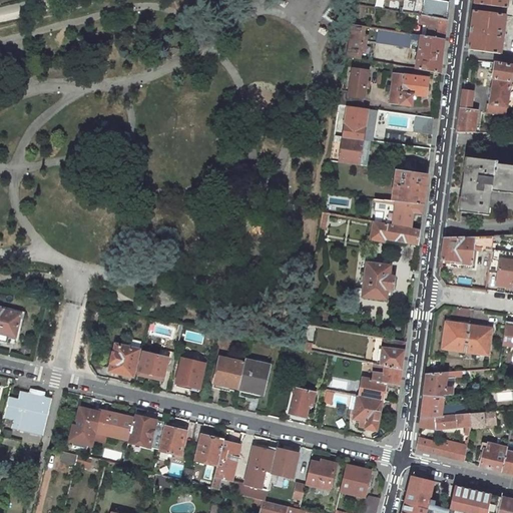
[(449,2),(438,0),(433,0),(430,17),(432,17),(447,20),(449,2)]
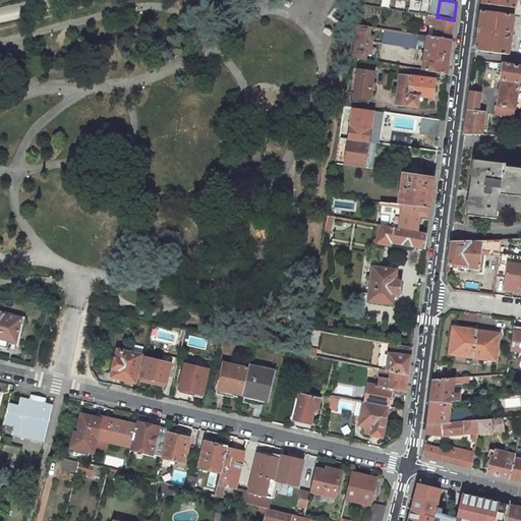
[(513,15),(480,11),(475,50),(508,54),(513,15)]
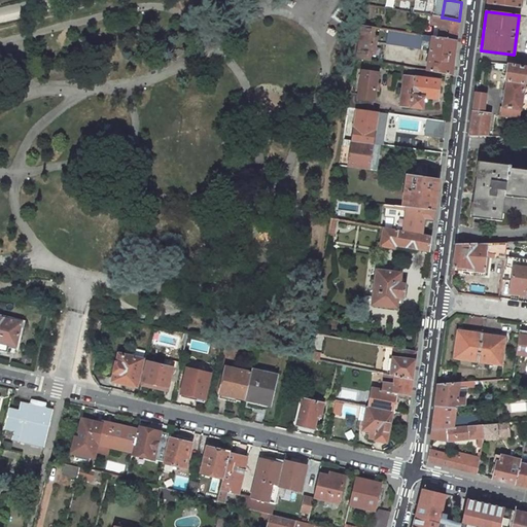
[(432,37),(456,40),(459,21),(444,18),(442,18),(431,15),(430,25),(434,26),(433,30),(432,37)]
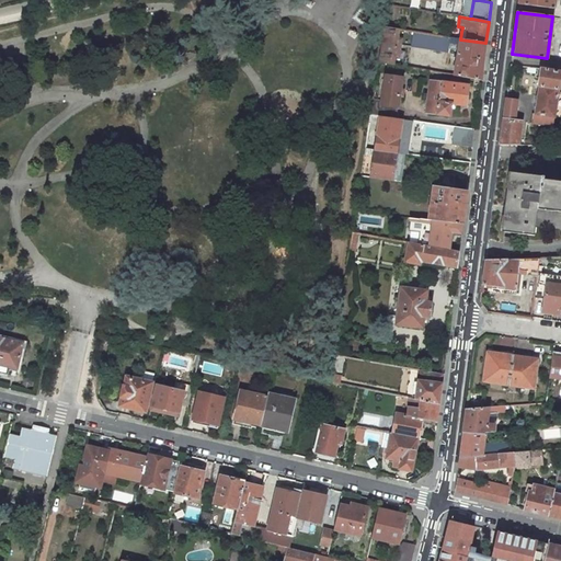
[(399,30),(384,26),(378,63),(393,65),(399,30)]
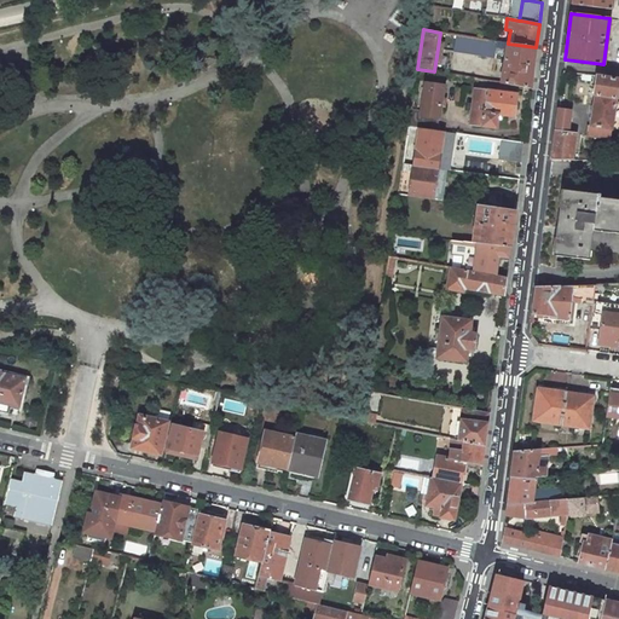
[(498,41),(456,35),(453,52),(496,58),(497,53),(498,41)]
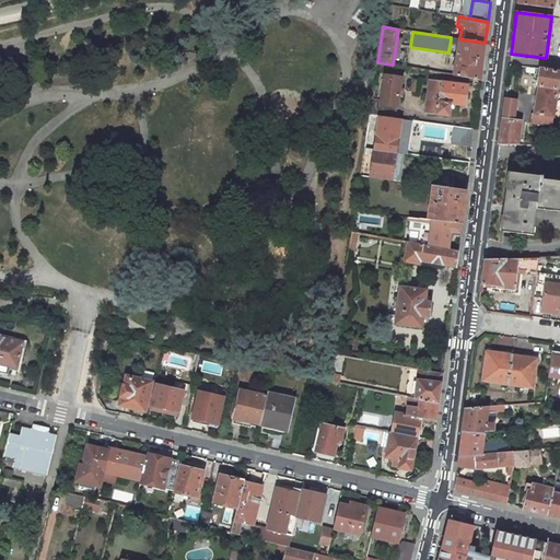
[(453,38),(451,37),(450,48),(457,49),(453,74),(480,80),(485,43),(459,39),(453,38)]
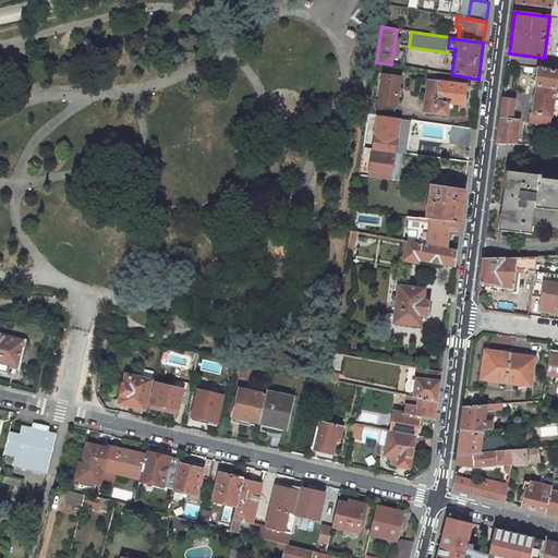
[(557,72),(537,69),(535,85),(536,85),(532,113),(530,123),(549,126),(557,72)]
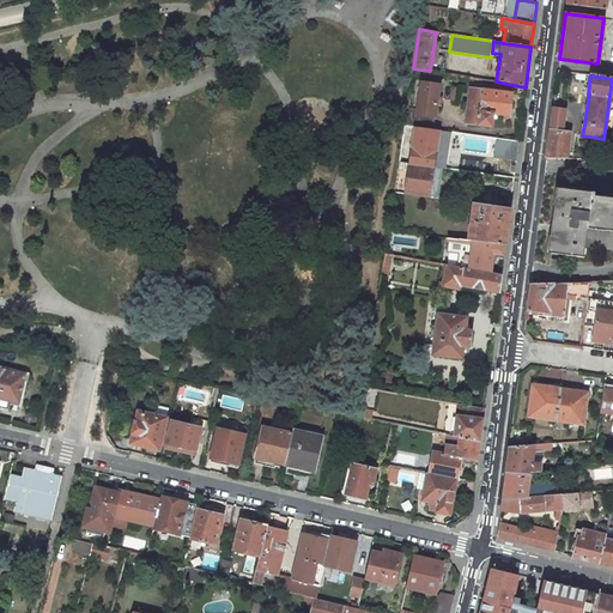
[(435,116),(436,104),(439,85),(420,83),(417,109),(416,114),(435,116)]
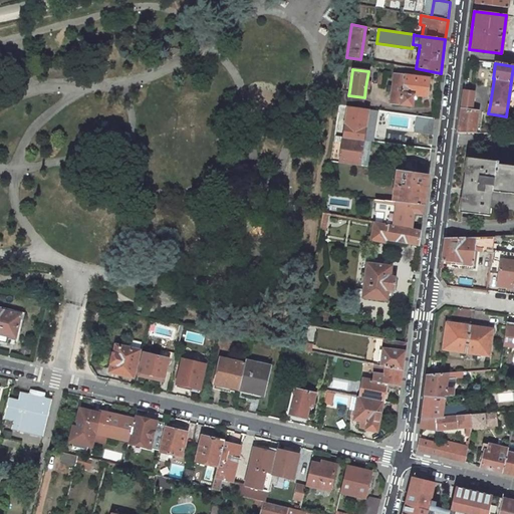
[(429,78),(394,73),(391,103),(413,106),(414,95),(427,96),(429,78)]
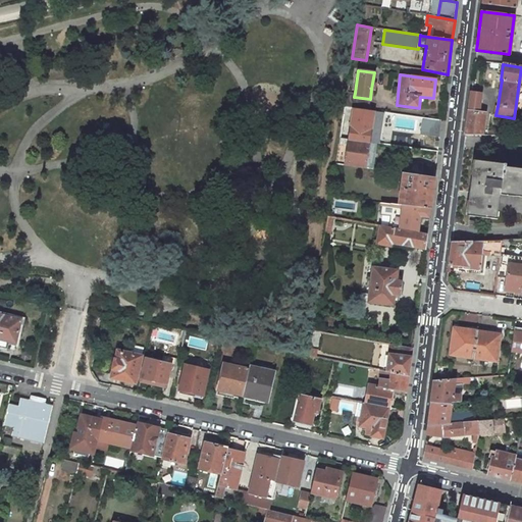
[(353,108),(368,110),(370,99),(354,97),(355,93),(347,92),(345,107),(353,108)]
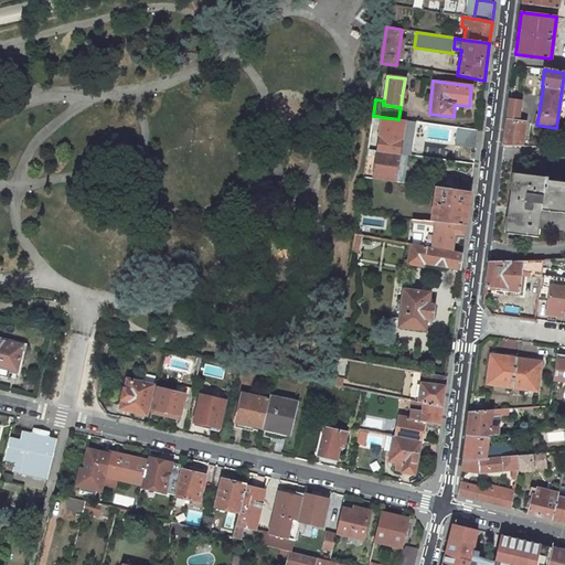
[(521,100),(510,99),(503,146),(521,146),(524,123),(519,121),(521,100)]
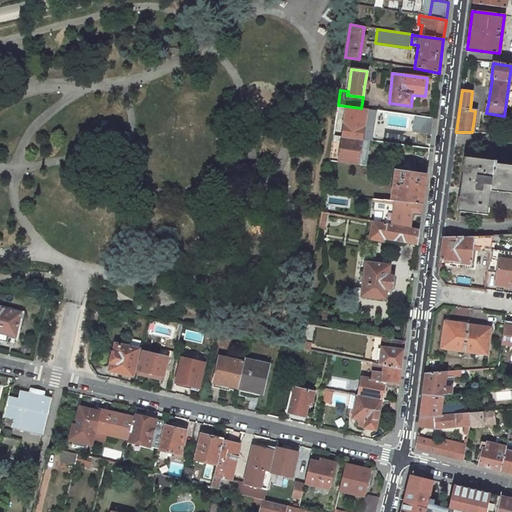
[(361,108),(346,106),(341,137),(362,139),(367,109),(361,108)]
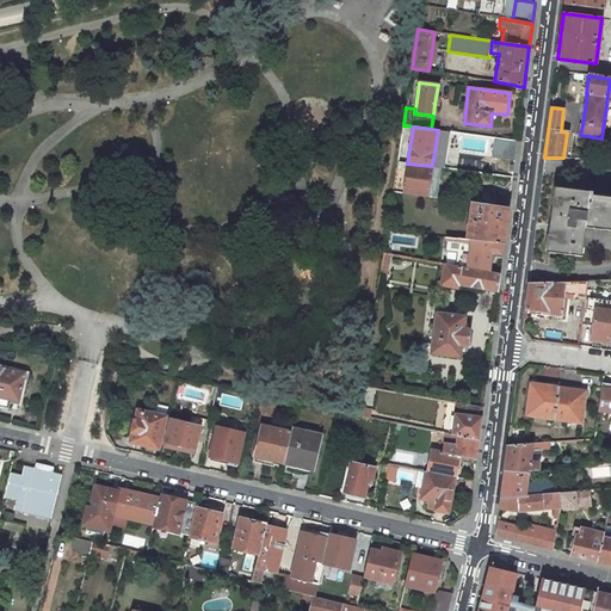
[(495,139),(493,158),(514,160),(517,142),(495,139)]
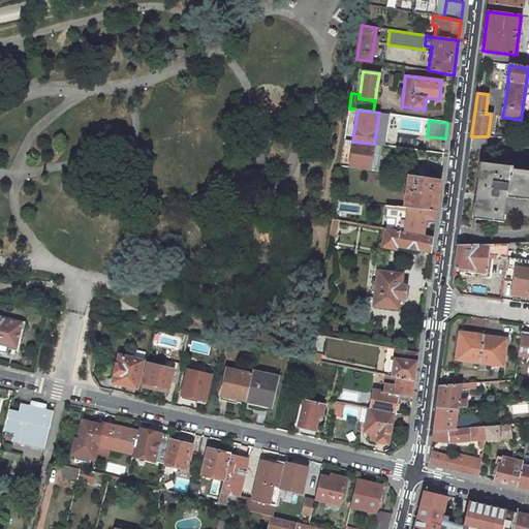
[(352,142),(344,139),(340,165),(370,169),(374,144),(352,142)]
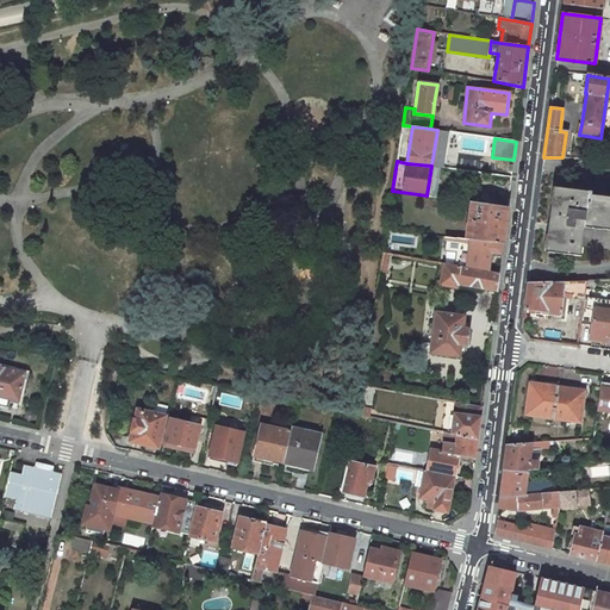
[(589,191),(556,187),(554,204),(552,204),(548,224),(548,231),(547,234),(551,235),(548,251),(567,254),(580,256),(582,246),(584,226),(609,229),(609,197),(589,194),(589,191)]
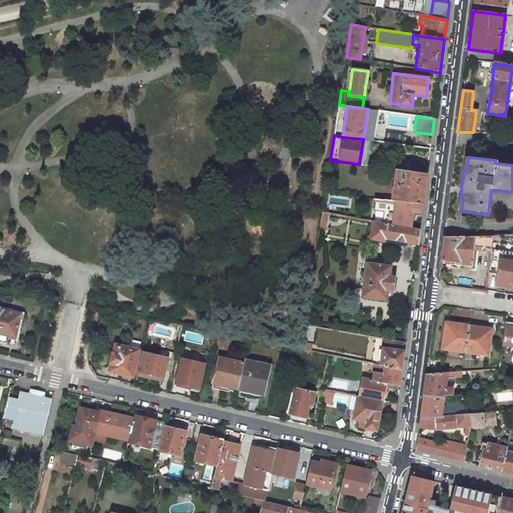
[(416,161),(403,159),(400,160),(399,161),(397,163),(397,170),(415,172),(416,161)]
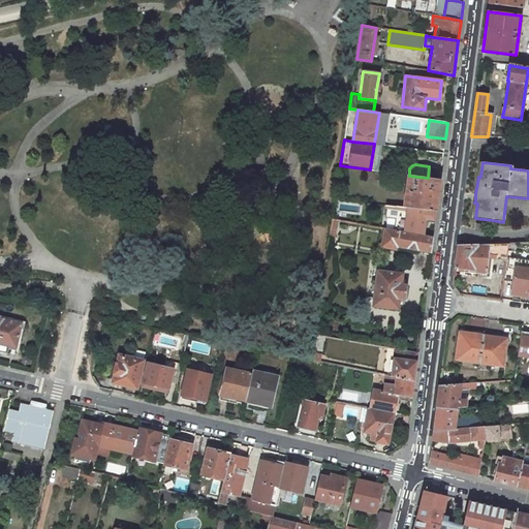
[(393,173),(377,170),(376,180),(392,182),(393,173)]
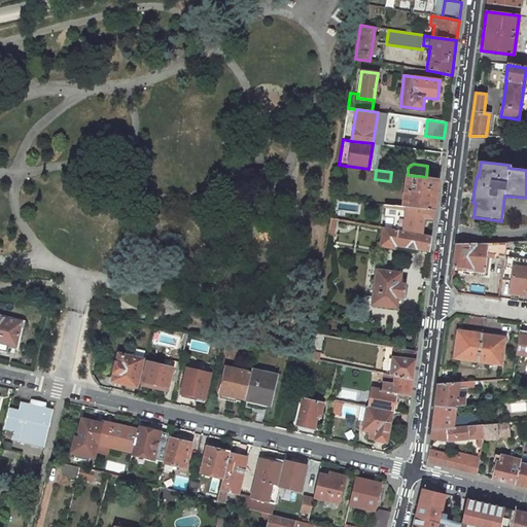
[(426,177),(408,175),(403,207),(424,210),(434,211),(438,179),(426,177)]
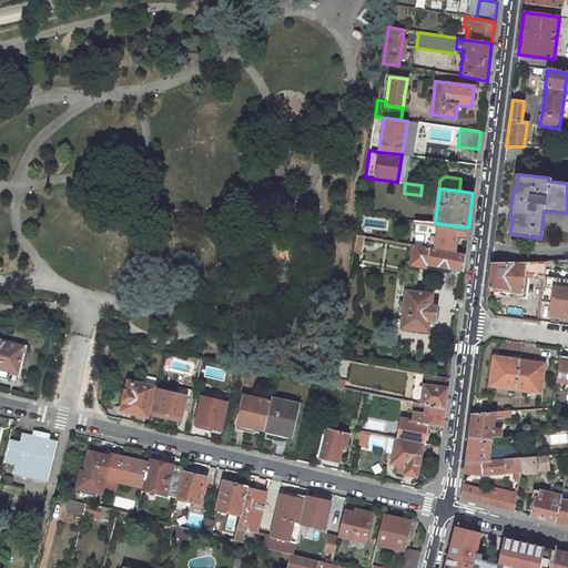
[(457,226),(435,223),(432,249),(456,253),(458,236),(467,237),(468,227),(457,226)]
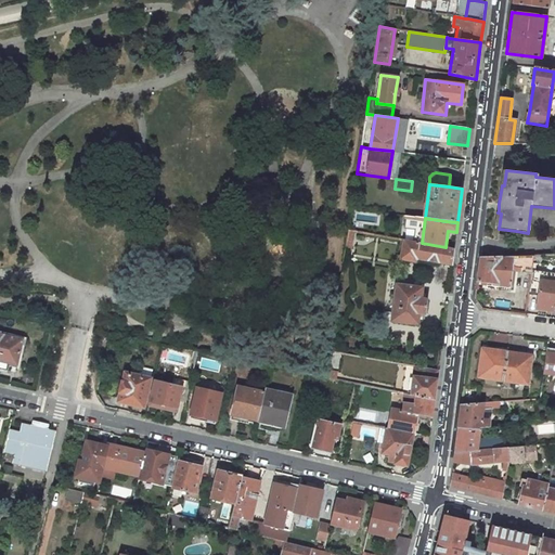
[(422,243),(403,240),(400,258),(415,261),(416,258),(452,265),(454,248),(446,247),(422,243)]
